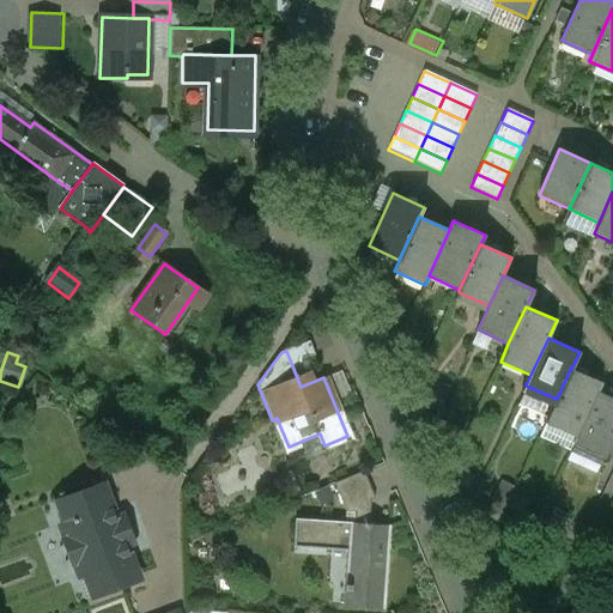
[(557,399),(539,437),(569,450),(575,437),(576,437),(596,392),(598,392),(601,383),(571,369),(570,369),(557,399)]
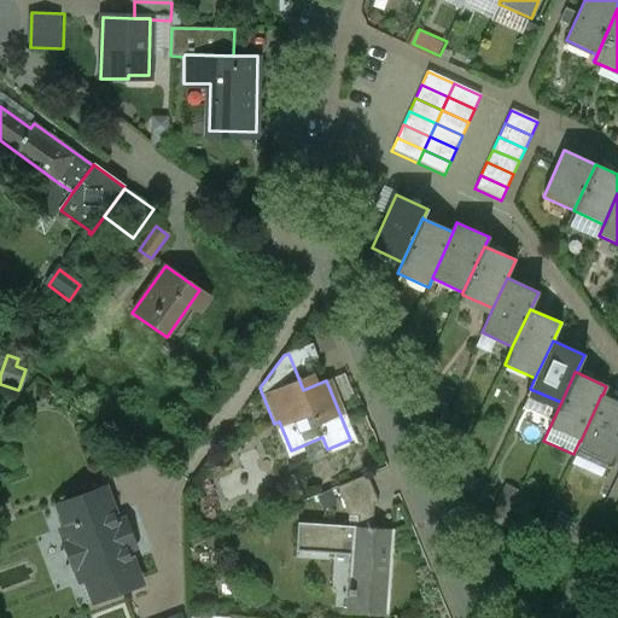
[(617,402),(602,395),(601,395),(581,441),(579,443),(608,456),(606,461),(607,461),(608,462),(617,441),(617,402)]
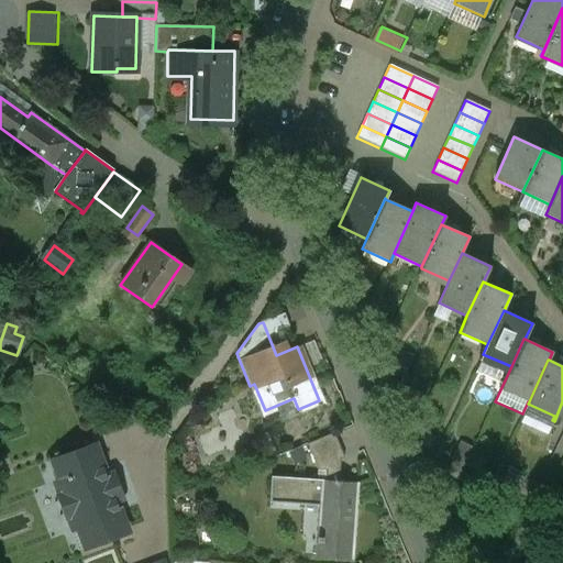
[(554,416),(528,404),(529,401),(528,401),(522,414),(519,422),(547,434),(553,420),(552,420),(554,416)]
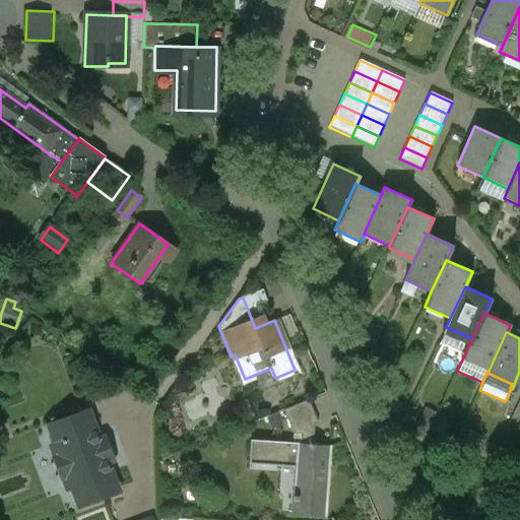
[(308,400),(283,410),(294,434),(301,435),(300,444),(313,445),(315,425),(318,423),(308,400)]
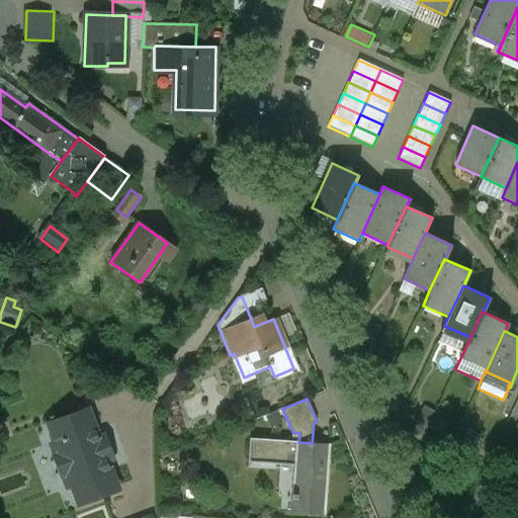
[(86,409),(49,423),(56,442),(52,444),(56,455),(52,456),(60,478),(64,477),(68,487),(80,482),(88,502),(117,491),(106,461),(108,460),(99,437),(97,438),(86,409)]
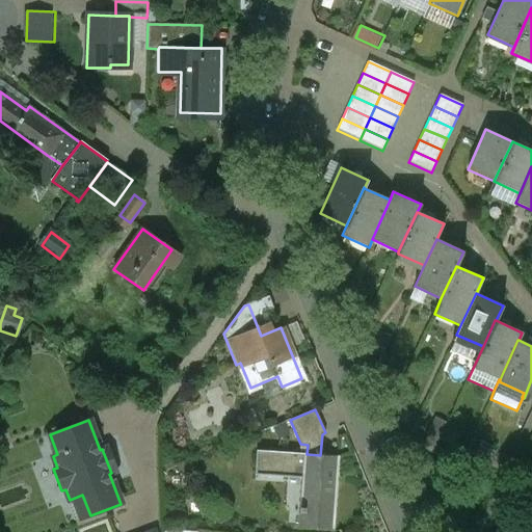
[(307,454),(256,451),(255,475),(301,478),(298,527),(334,529),(339,456),(320,455),(307,454)]
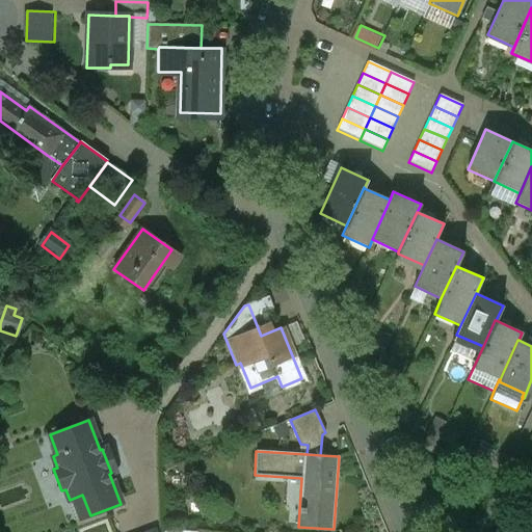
[(82,522),(84,528),(112,517),(110,511),(82,522)]
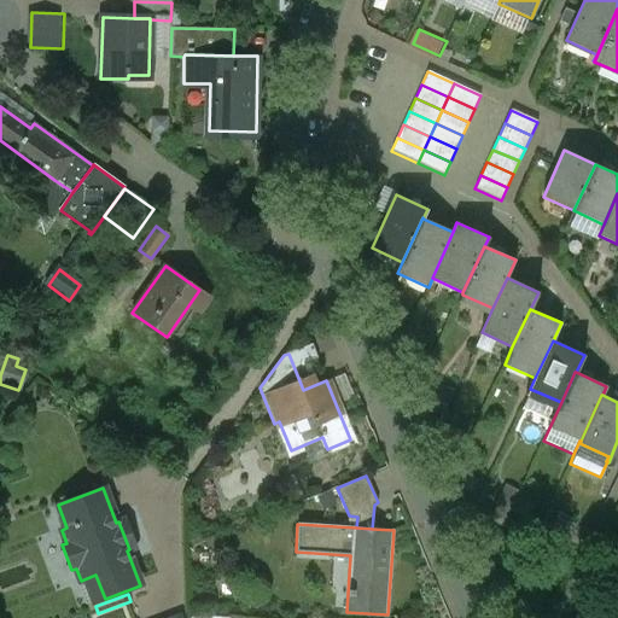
[(134,617),(130,605),(98,616),(98,617),(134,617)]
